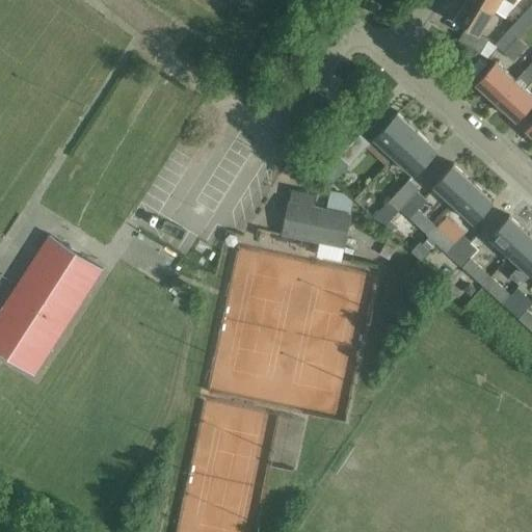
[(489,41),(480,34),(496,11),(477,0),(467,0),(455,19),(468,27),(458,41),(480,55),(489,41)]
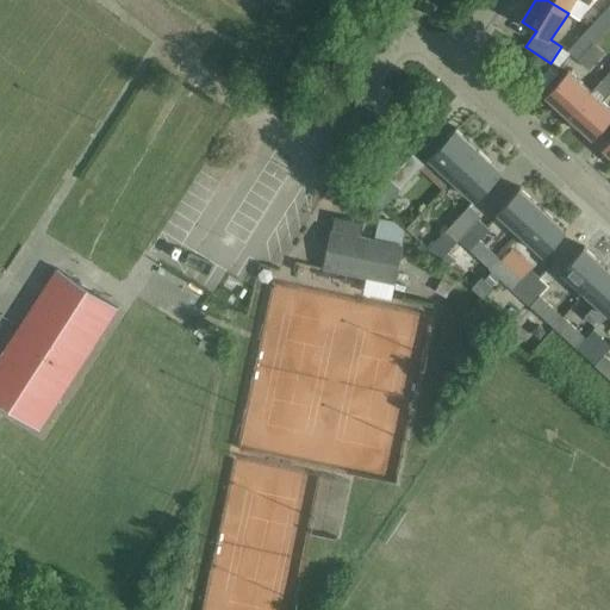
[(547,0),(568,13),(582,22),(590,7),(595,0),(547,0)]
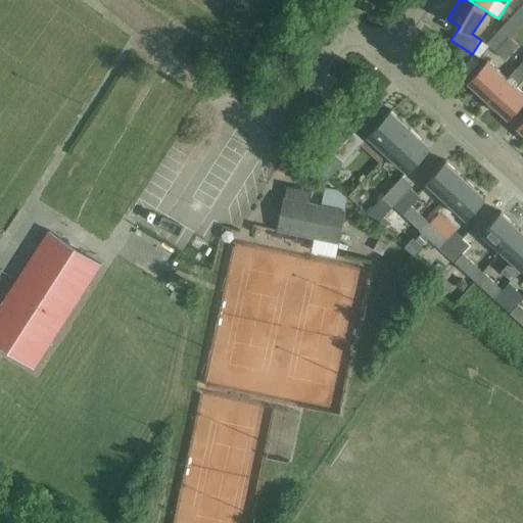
[(522,7),(506,26),(515,34),(522,25),(522,7)]
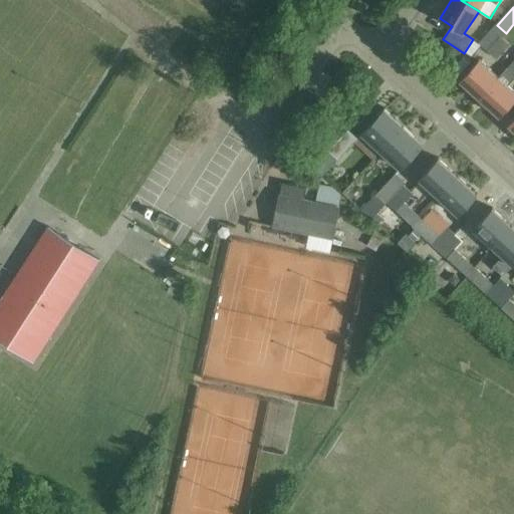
[(502,38),(506,33),(497,25),(479,44),(487,52),(502,38)]
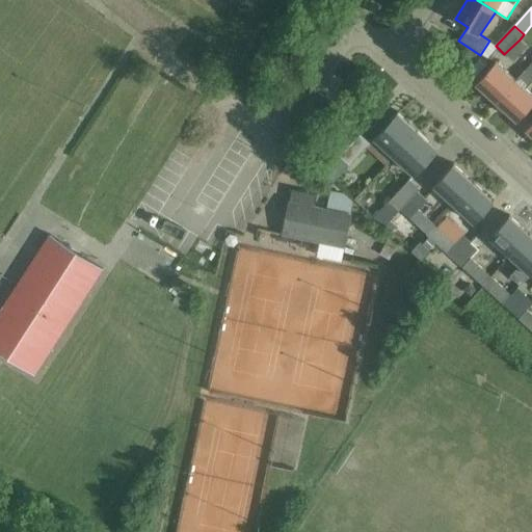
[(520,40),(504,54),(513,61),(528,47),(520,40)]
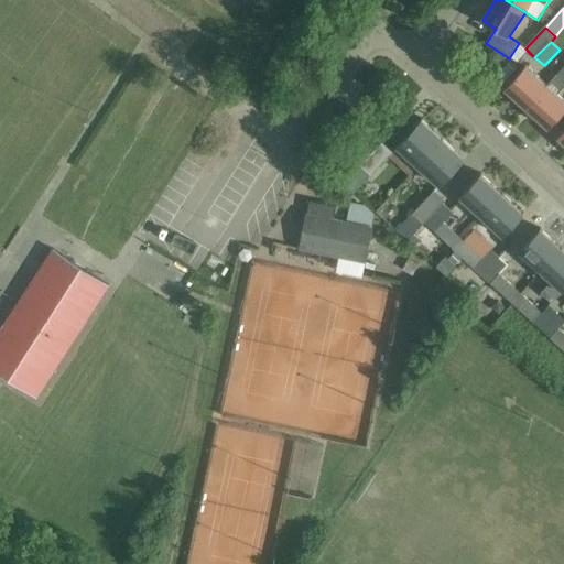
[(527,109),(549,86),(527,66),(506,89),(527,109)]
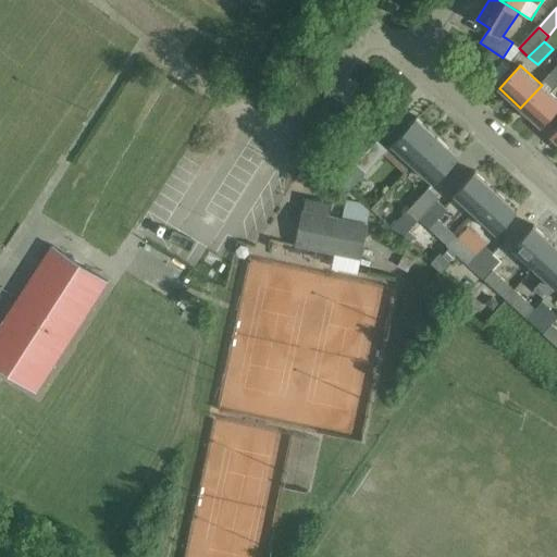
[(556,67),(542,85),(520,108),(542,127),(556,110),(556,98),(551,93),(556,86),(556,67)]
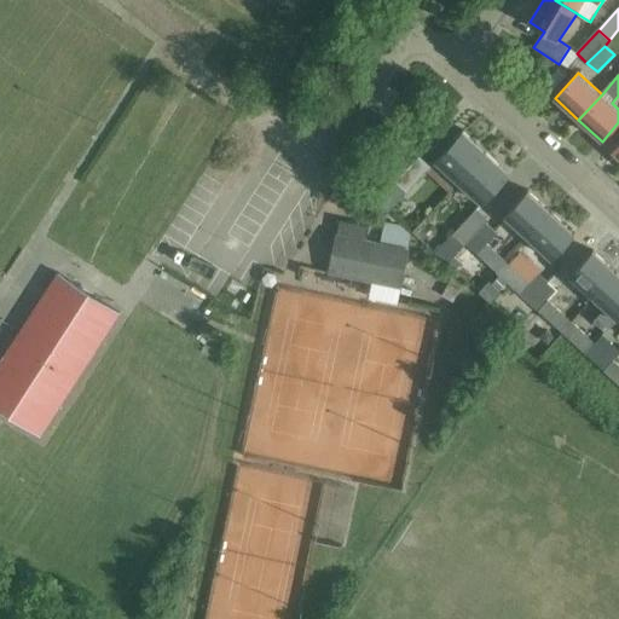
[(460,184),(487,154),(463,132),(437,162),(460,184)]
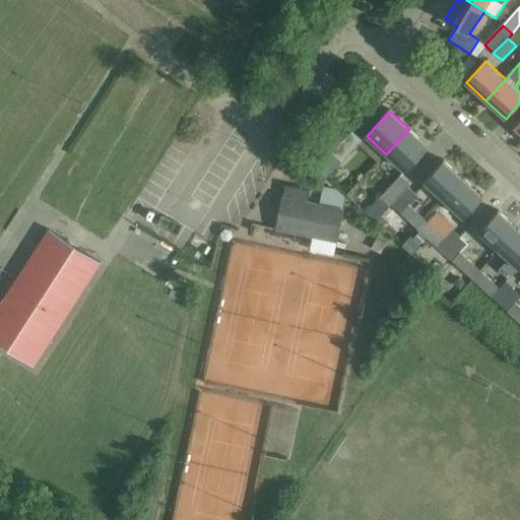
[(409,129),(386,154),(406,173),(429,147),(409,129)]
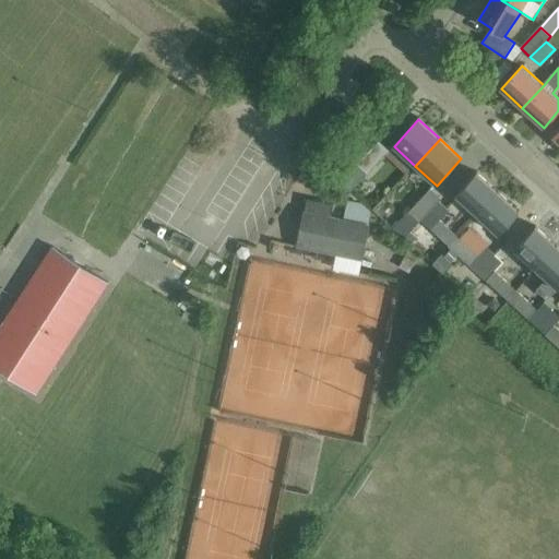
[(352,192),(368,175),(390,152),(380,142),(357,165),(354,163),(339,179),(352,192)]
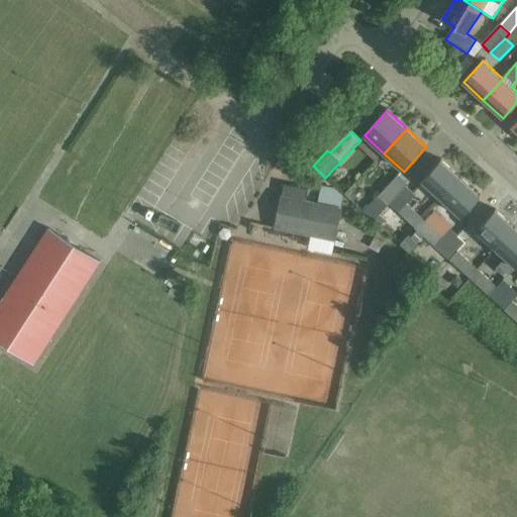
[(443,199),(461,179),(441,161),(423,181),(443,199)]
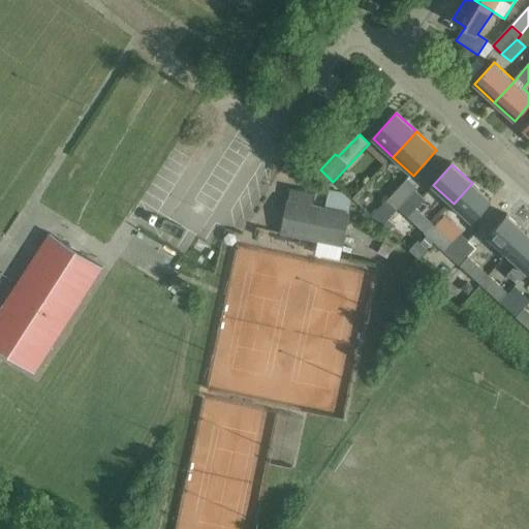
[(397,209),(416,187),(408,180),(374,217),(389,229),(394,223),(390,219),(398,210),(397,209)]
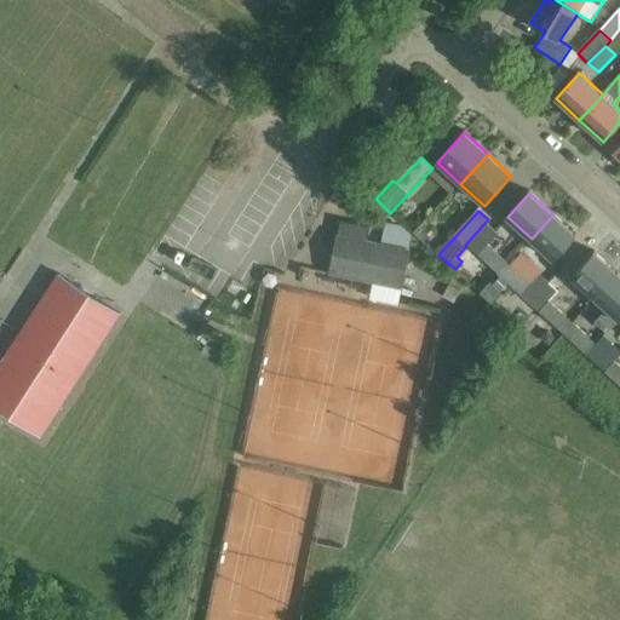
[(554,214),(532,239),(555,260),(577,236),(554,214)]
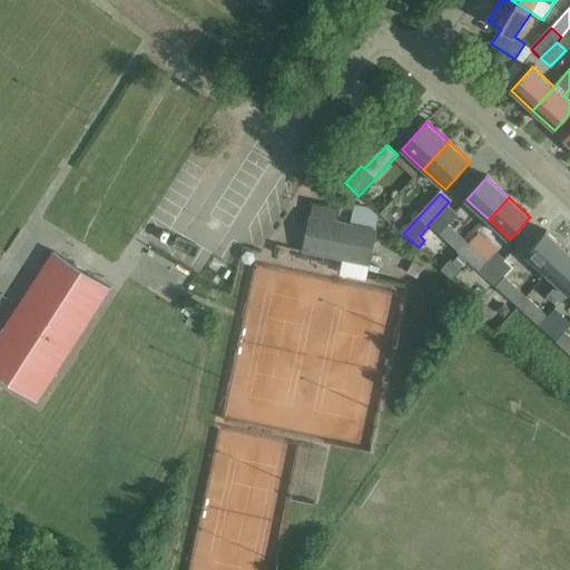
[(459,252),(469,241),(449,223),(459,213),(449,204),(450,203),(449,202),(428,225),(429,226),(430,225),(459,252)]
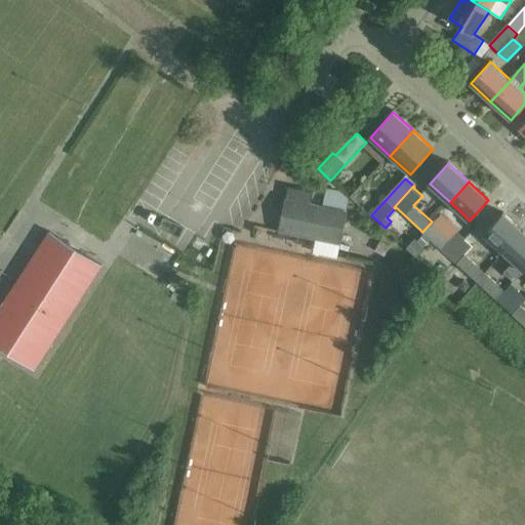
[(322,206),(311,204),(314,192),(289,187),(280,232),(315,238),(312,253),(337,258),(349,203),(324,198),(322,206)]
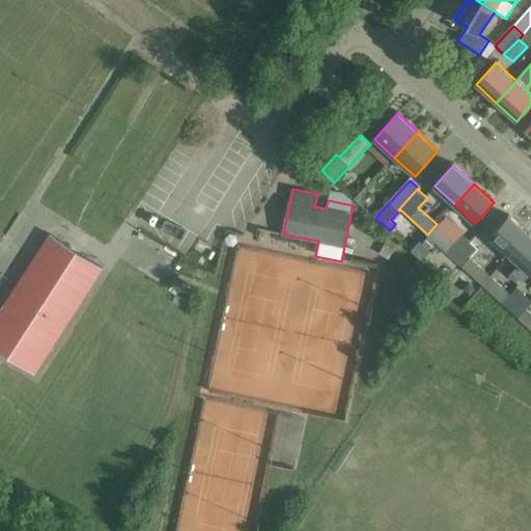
[(510,256),(530,234),(509,216),(490,238),(510,256)]
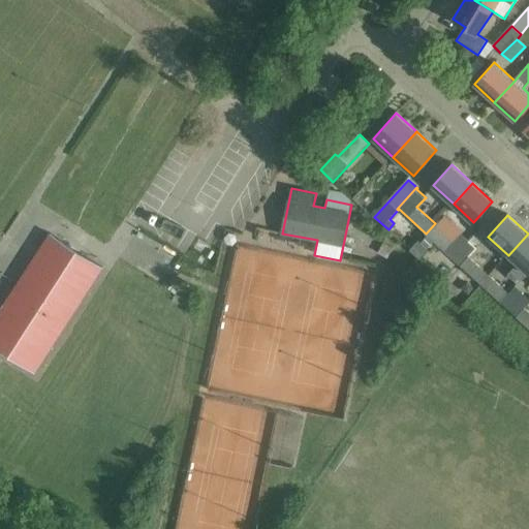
[(463,232),(455,242),(435,223),(426,234),(453,259),(471,241),(463,232)]
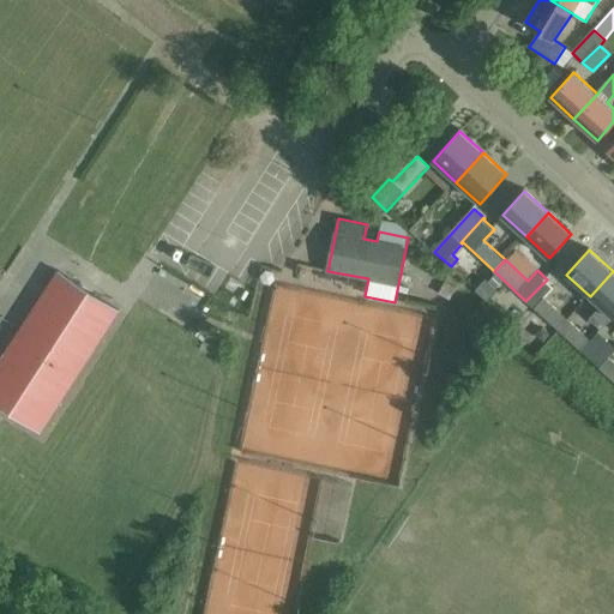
[(268,269),(263,275),(264,282),(270,283),(272,284),(277,278),(276,276),(275,271),(268,269)]
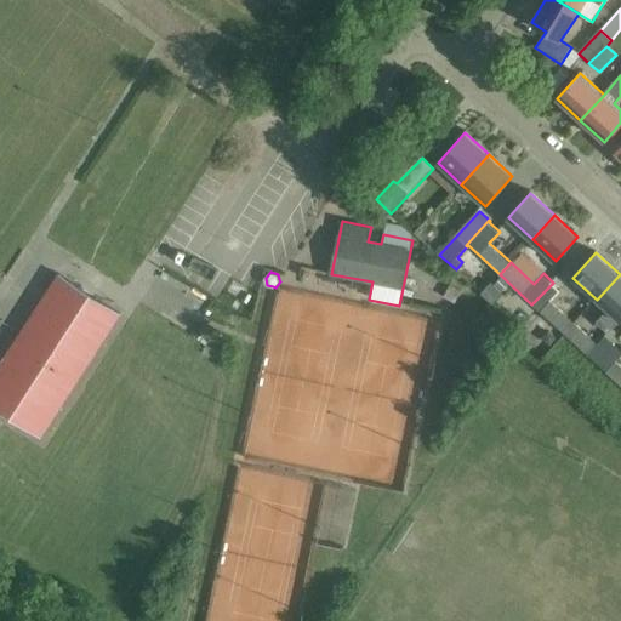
[(30,337),(22,331),(0,364),(0,392),(34,415),(27,427),(41,437),(121,314),(58,274),(41,301),(51,307),(30,337)]
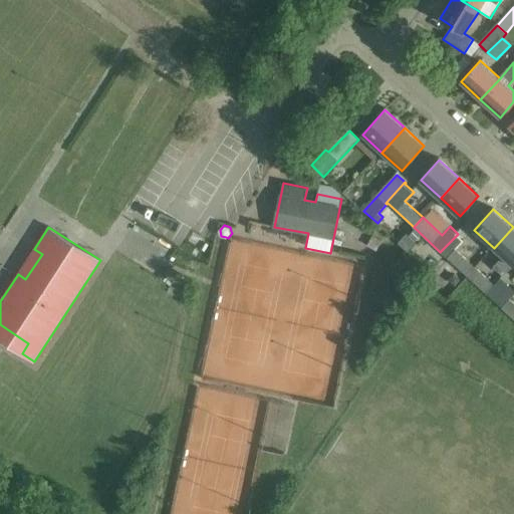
[(513,228),(513,227),(494,248),(503,256),(493,267),(503,276),(513,264),(513,228)]
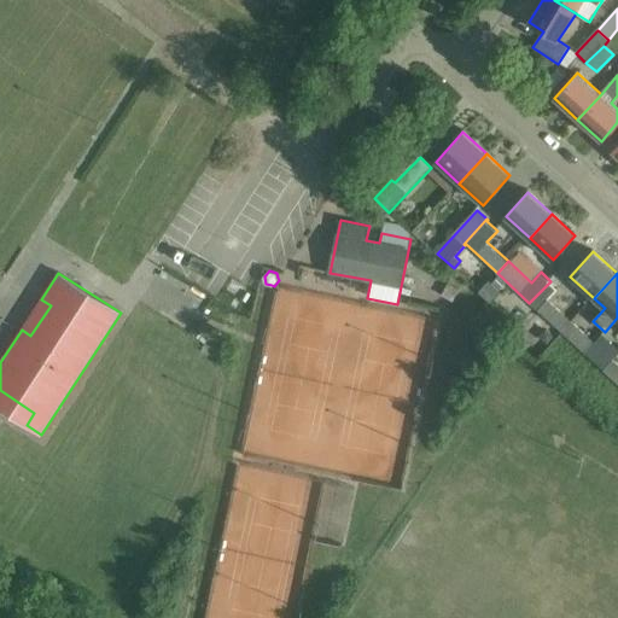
[(490,302),(500,292),(488,280),(478,291),(490,302)]
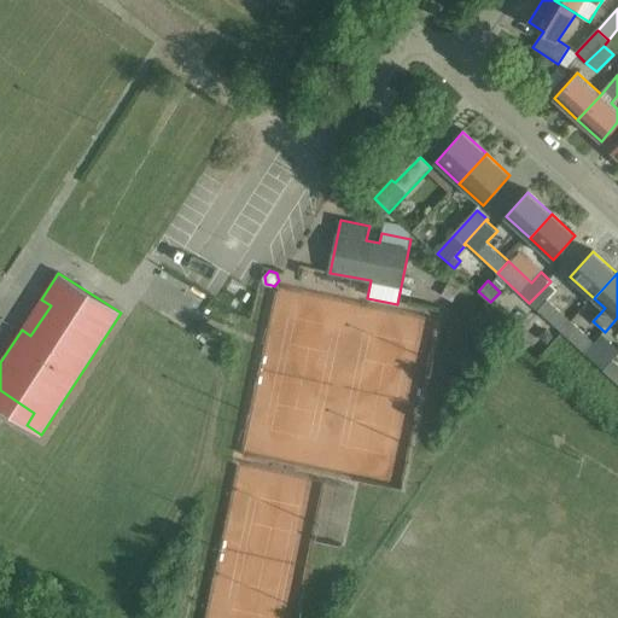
[(548,299),(559,289),(551,281),(529,303),(538,312),(561,333),(572,321),(548,299)]
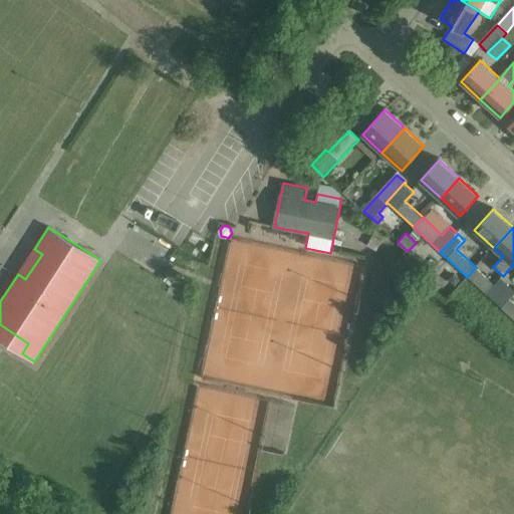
[(494,302),(509,285),(502,278),(496,285),(476,267),(467,277),(494,302)]
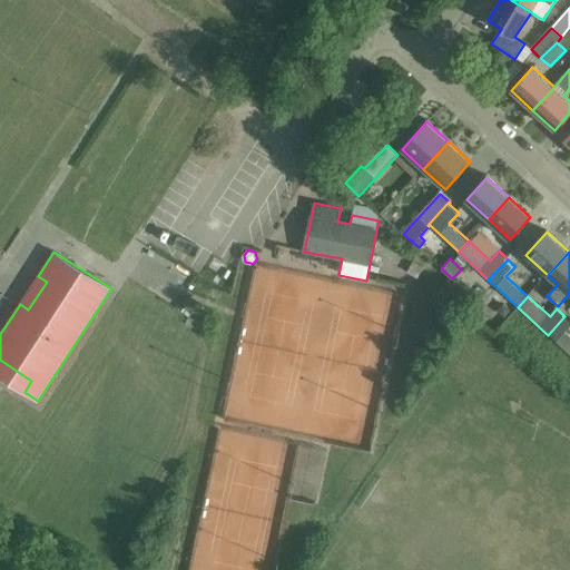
[(569,354),(569,334),(567,332),(569,327),(569,321),(564,316),(548,335),(569,354)]
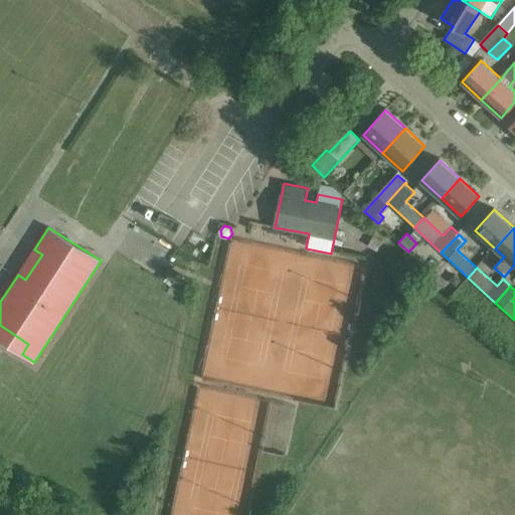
[(263,413),(267,391),(219,382),(223,363),(215,361),(212,378),(208,377),(202,407),(222,411),(225,393),(238,396),(236,408),(263,413)]
